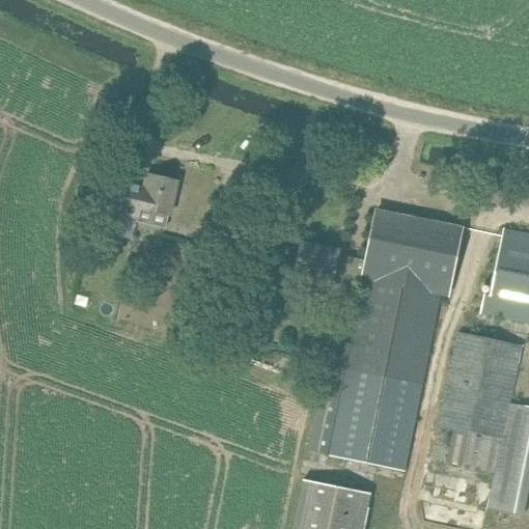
[(148,188),(144,204),(144,206),(172,212),(179,179),(151,173),(148,188)]
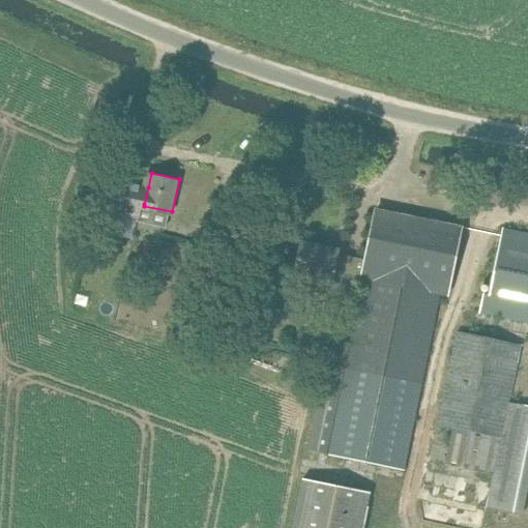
[(144,204),(148,187),(128,182),(129,180),(98,174),(91,204),(122,210),(124,200),(144,204)]
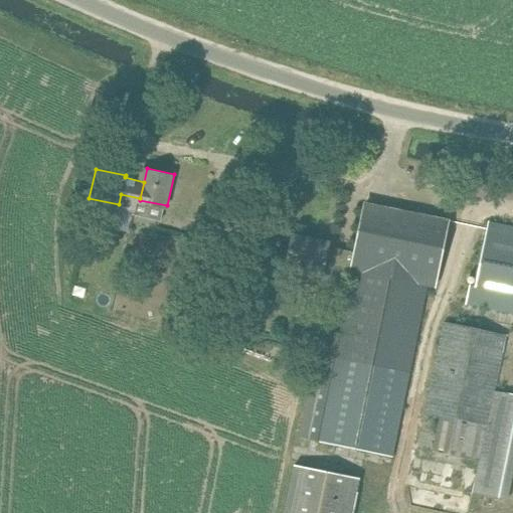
[(358,270),(346,332),(321,327),(299,436),(396,456),(432,284),(437,285),(450,219),(366,202),(356,250),(329,245),(330,241),(294,234),(288,264),(324,272),(326,263),(358,270)]
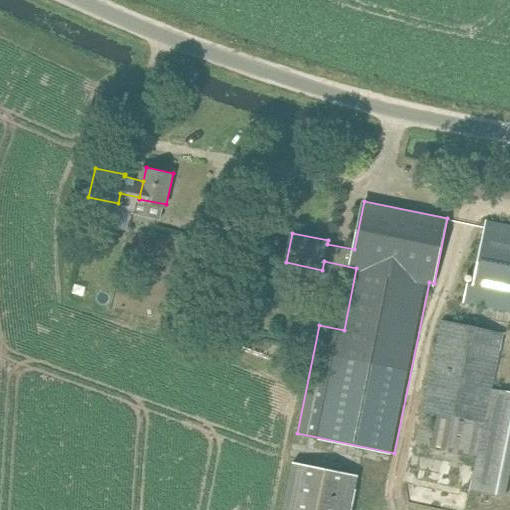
[(509,223),(488,219),(474,282),(468,281),(464,298),(509,308),(509,223)]
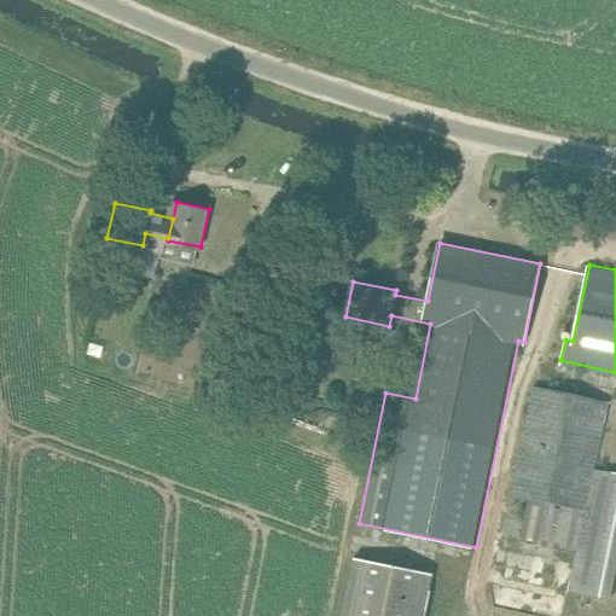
[(615,471),(597,468),(610,401),(535,385),(512,498),(528,500),(519,541),(576,552),(568,591),(611,599),(615,576),(615,471)]
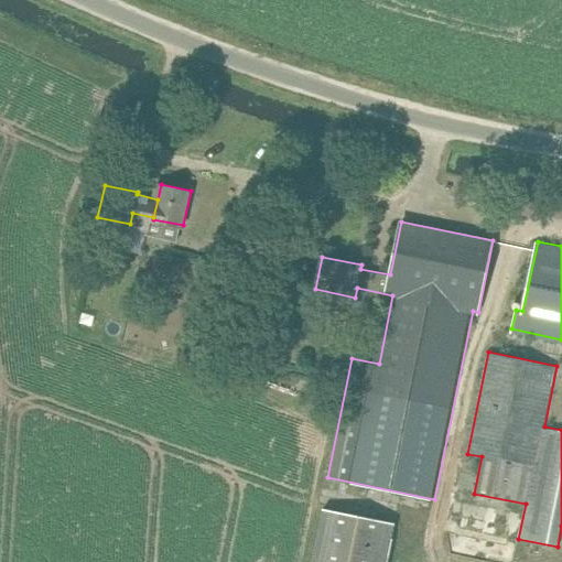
[(322,507),(310,561),(386,561),(396,522),(322,507)]
